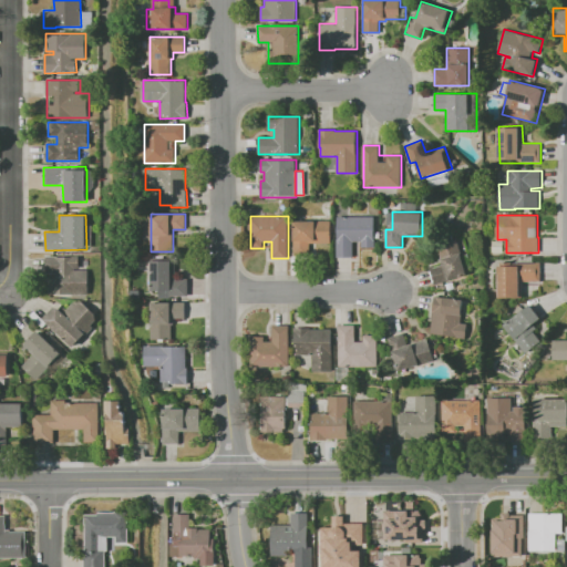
[(338,256),(338,216),(374,216),(374,247),(362,247),(362,240),(353,240),(353,256),(338,256)]
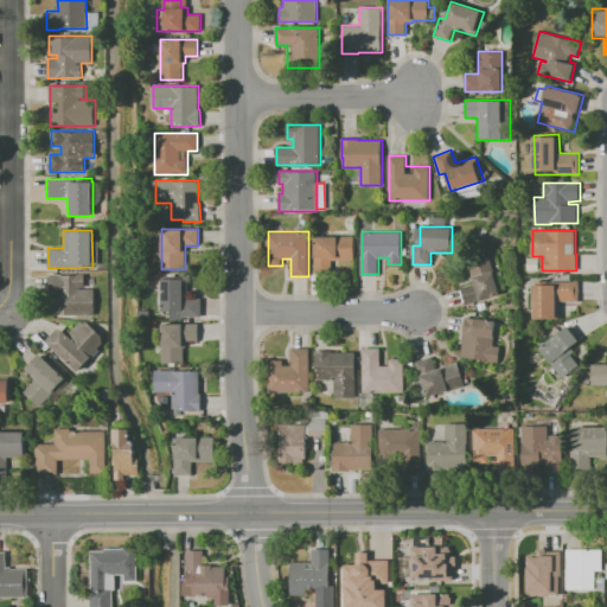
[(314,274),(314,236),(355,236),(355,261),(332,261),(332,274),(314,274)]
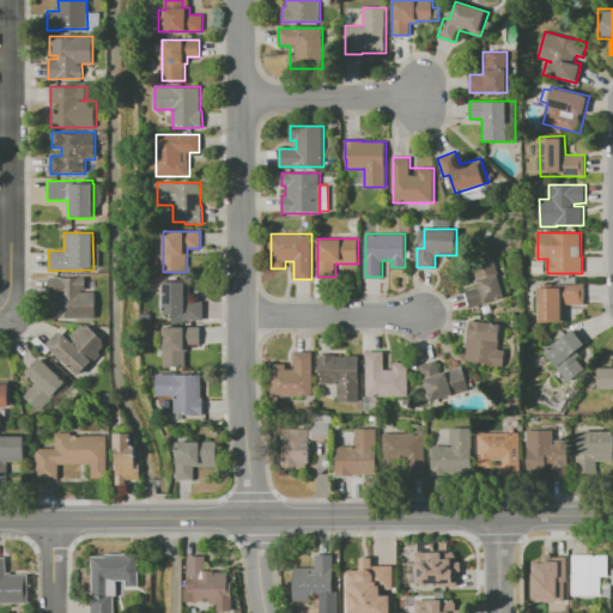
[(471,307),(465,287),(469,286),(471,289),(477,286),(475,280),(478,279),(473,265),(493,258),(505,296),(471,307)]
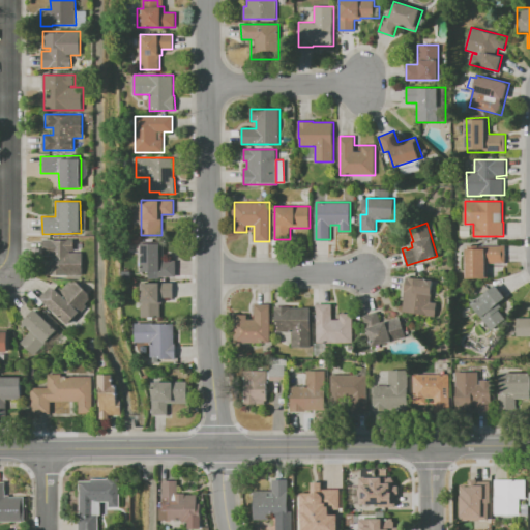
[(461,225),(471,225),(471,236),(461,236),(461,225)]
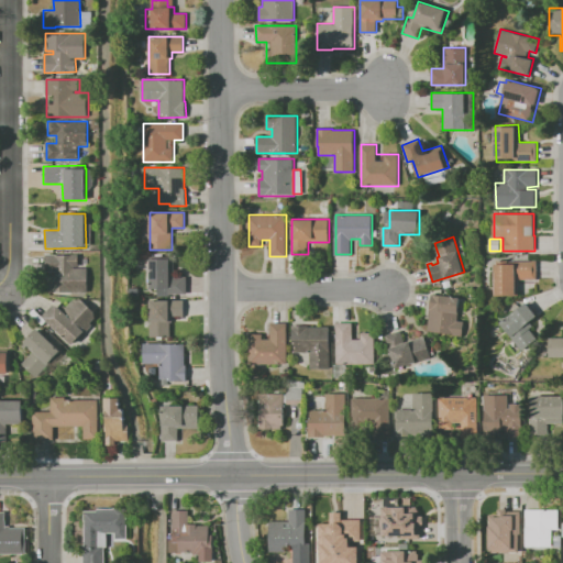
[(46,253),(77,253),(77,258),(79,258),(79,266),(75,266),(75,268),(87,267),(87,282),(77,282),(77,291),(46,291),(46,275),(55,275),(55,273),(46,273),(46,253)]
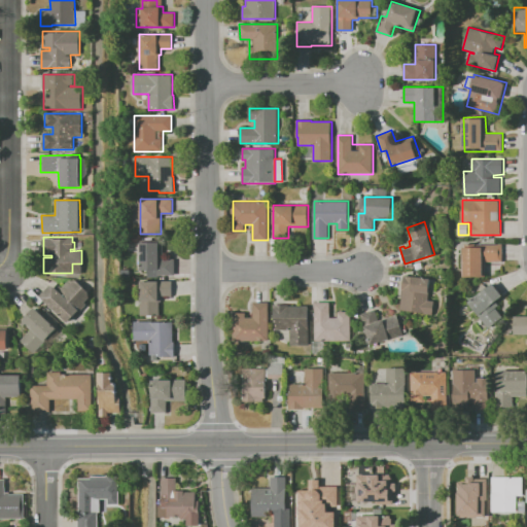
[(141,270),(140,242),(163,242),(164,259),(174,259),(174,276),(157,276),(157,270),(141,270)]
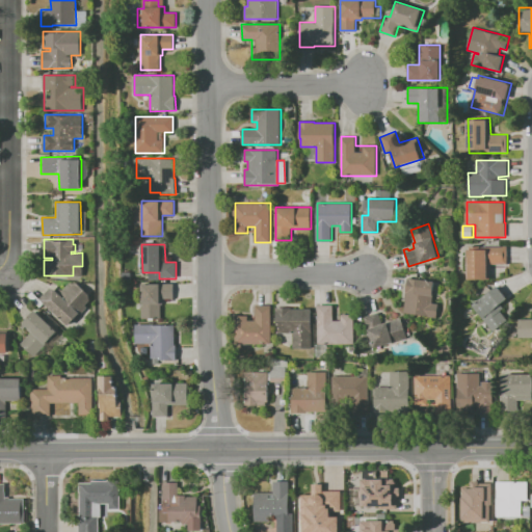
[(470,249),(470,246),(507,246),(507,264),(490,264),(490,280),(468,280),(468,249),(470,249)]
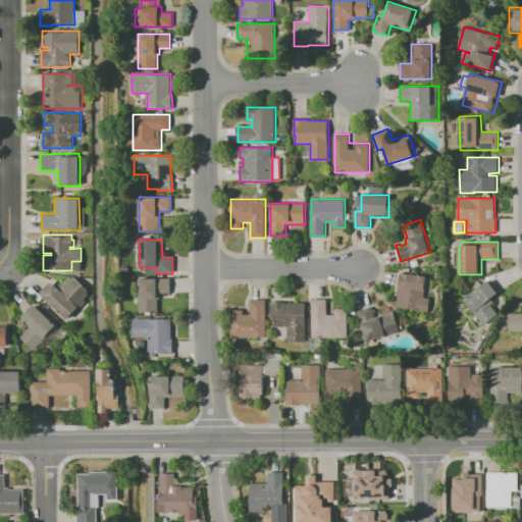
[(397,307),(399,286),(400,272),(426,275),(424,297),(430,298),(428,311),(397,307)]
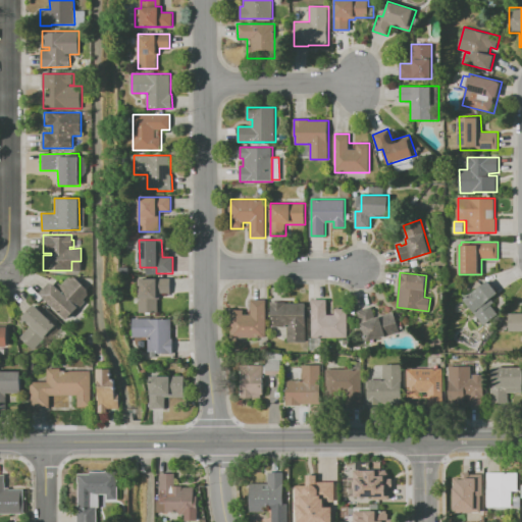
[(40,293),(51,280),(56,285),(59,282),(61,284),(72,273),(91,292),(85,298),(86,299),(66,319),(40,293)]
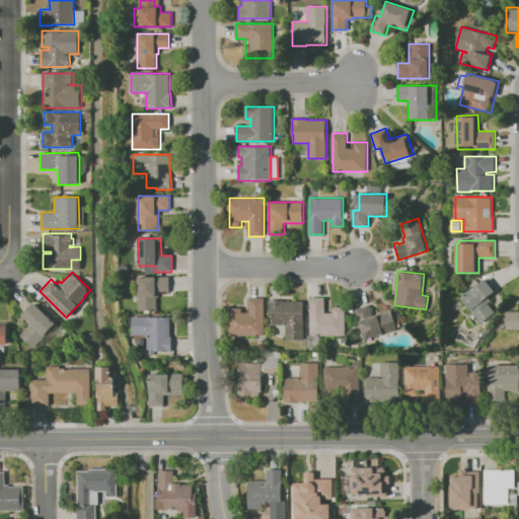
[(138,310),(138,277),(155,277),(155,276),(169,276),(169,291),(158,291),(158,297),(157,297),(157,310),(138,310)]
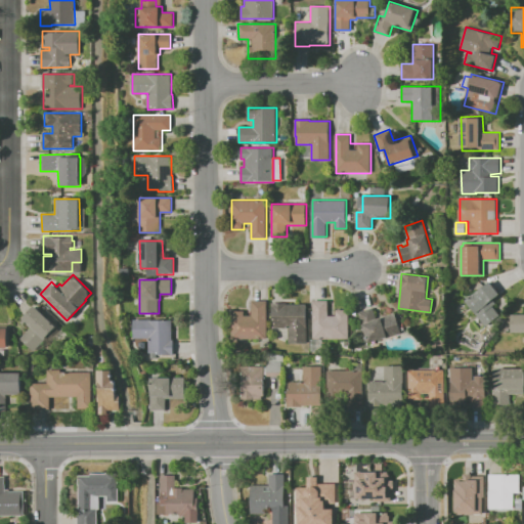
[(466,300),(490,281),(500,294),(493,299),(497,303),(493,306),(499,315),(486,325),(466,300)]
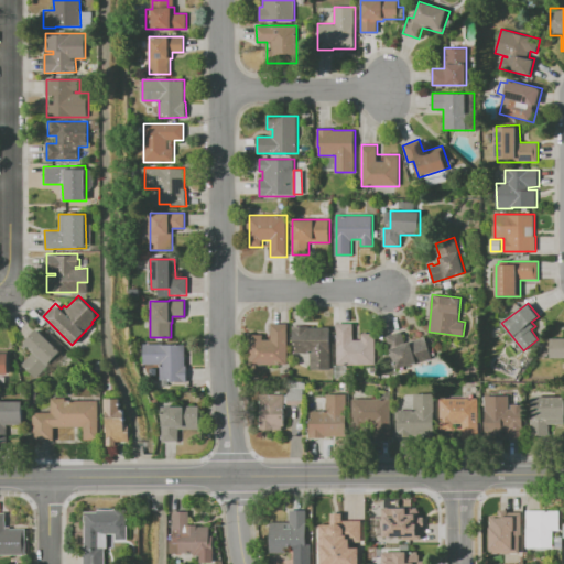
[(249,365),(249,334),(263,334),(263,339),(271,339),(271,323),(288,323),(288,365),(249,365)]
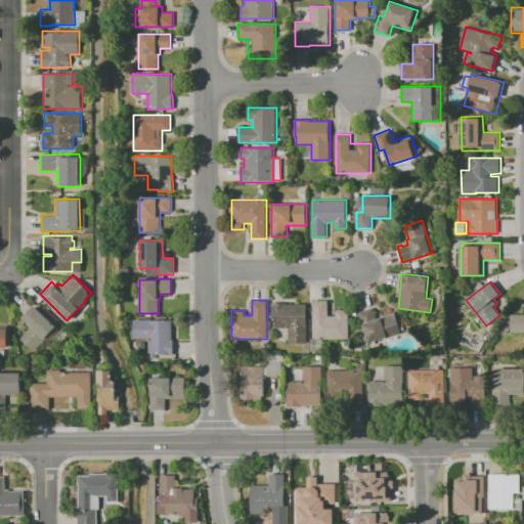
[(313,339),(313,300),(328,300),(328,315),(336,315),(336,309),(349,309),(349,339),(313,339)]
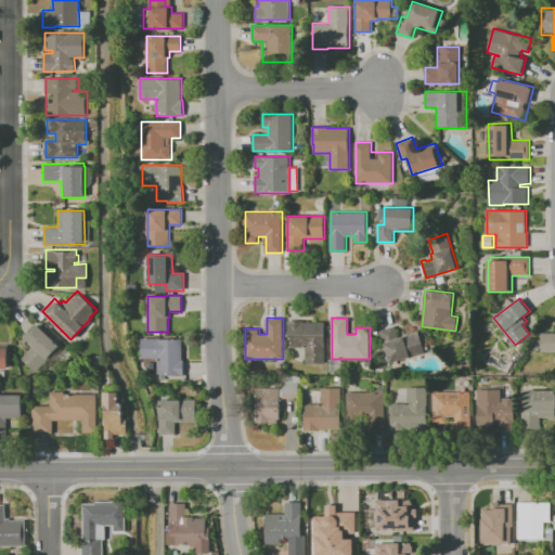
[(288,321),(304,321),(304,322),(325,322),(325,363),(305,363),(305,347),(288,347),(288,321)]
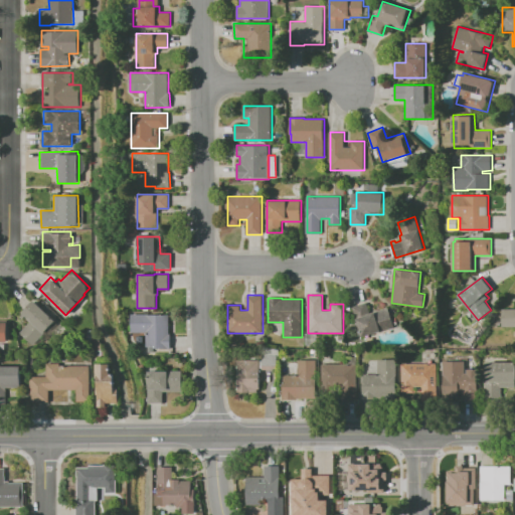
[(22,312),(35,299),(56,320),(33,344),(20,331),(31,320),(22,312)]
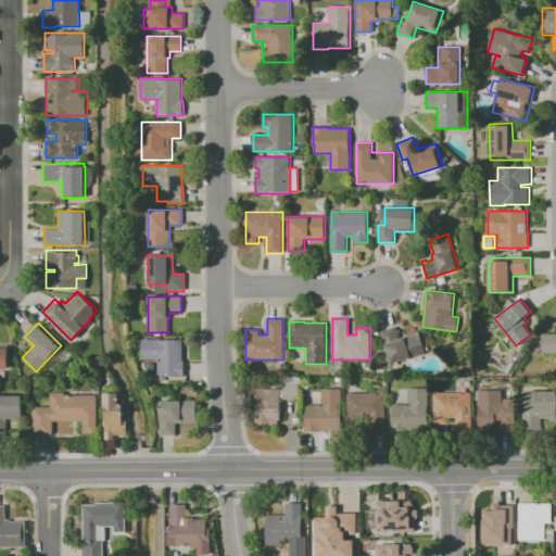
[(380,331),(395,326),(400,338),(418,330),(426,351),(391,363),(380,331)]
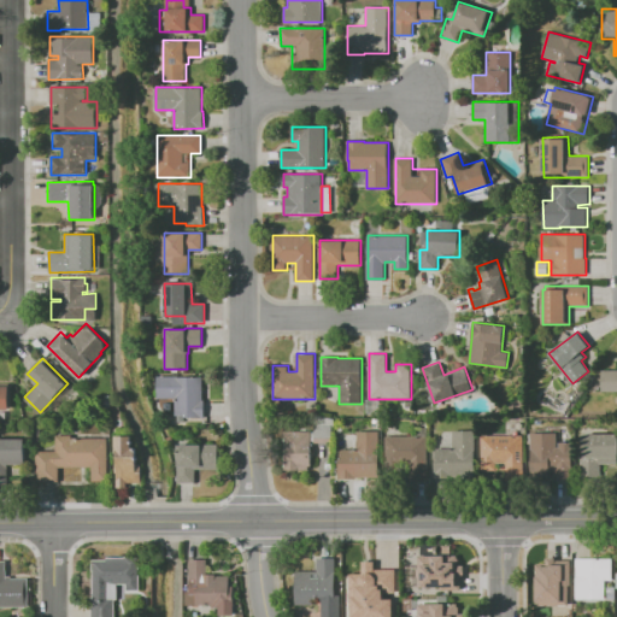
[(616,391),(603,391),(603,370),(616,370),(616,391)]
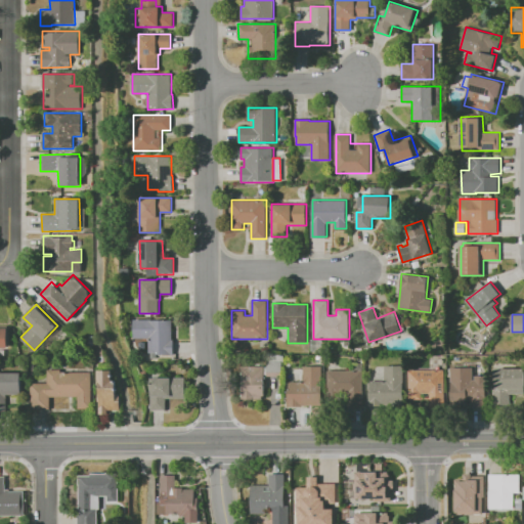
[(134,319),(172,318),(172,340),(174,340),(174,354),(157,354),(157,353),(148,353),(148,339),(134,339),(134,319)]
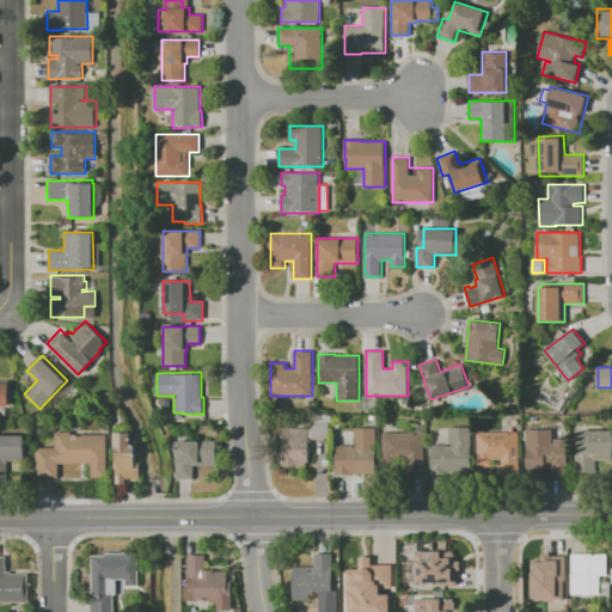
[(0,380),(10,380),(10,407),(0,407),(0,380)]
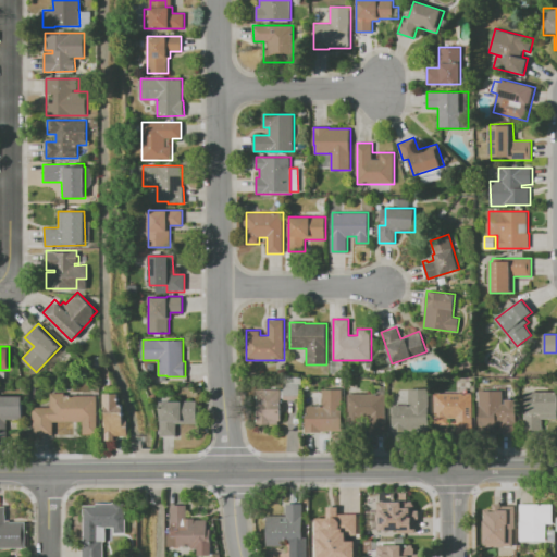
[(101,357),(99,371),(93,370),(95,356),(101,357)]
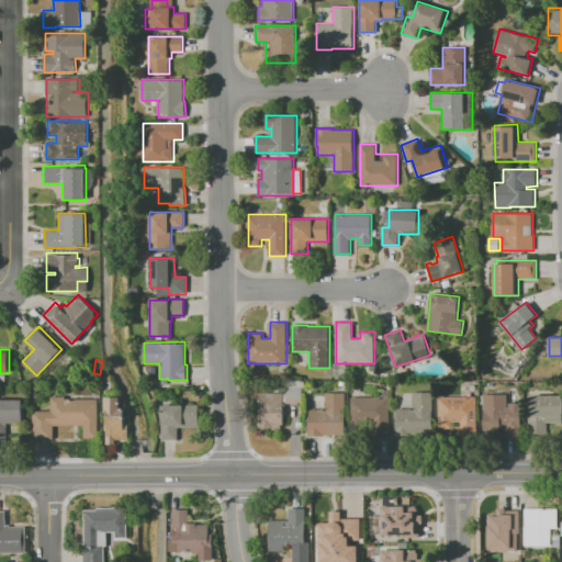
[(288,398),(288,378),(306,382),(305,400),(288,398)]
